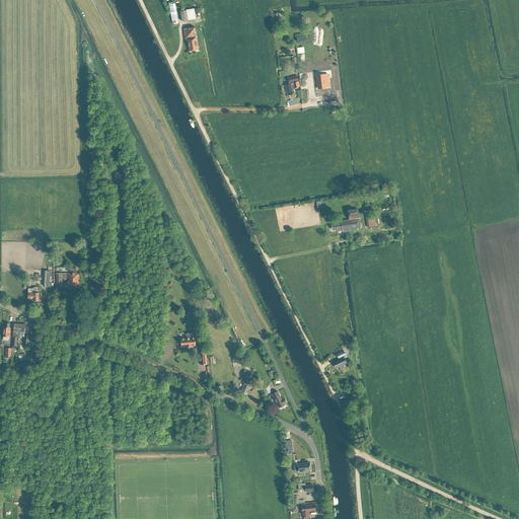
[(172,23),(178,22),(176,9),(169,10),(172,23)]
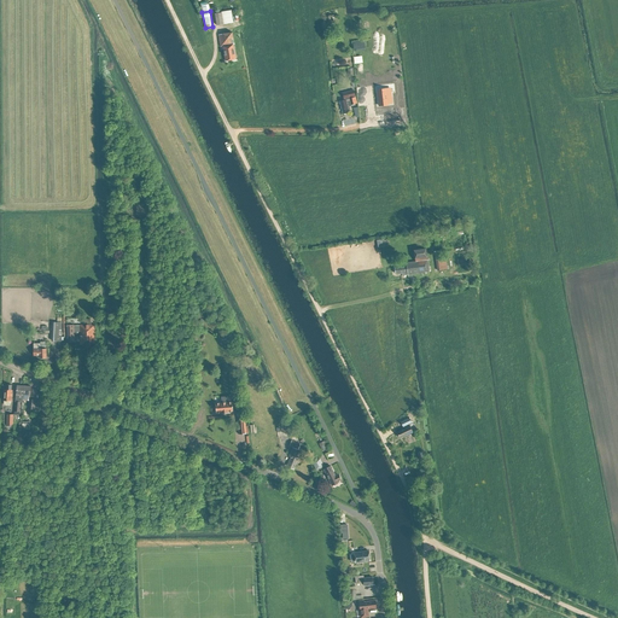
[(216,25),(223,24),(233,22),(231,11),(215,15),(216,25)]
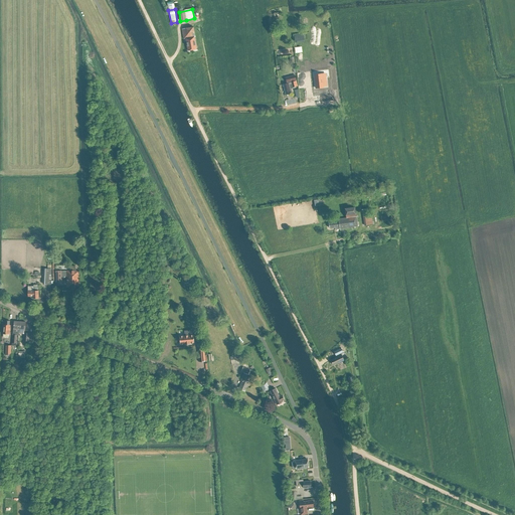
[(191,42),(190,38),(195,37),(193,27),(182,29),(183,39),(184,39),(185,38),(188,50),(193,49),(192,46),(195,46),(195,42),(191,42)]
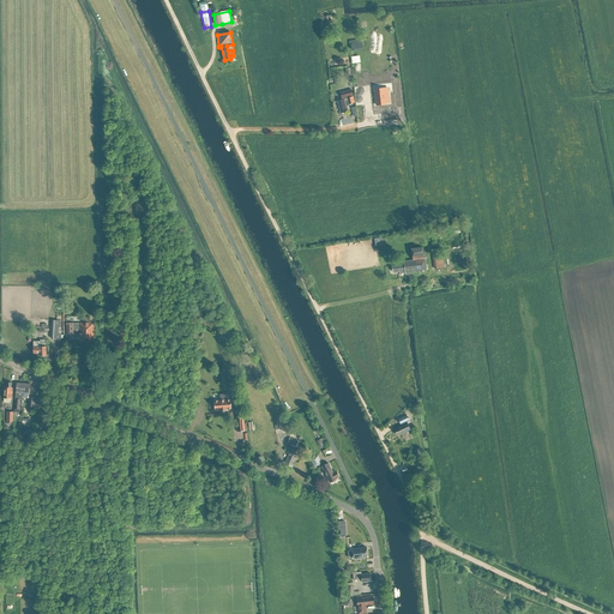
[(351,50),(363,48),(362,40),(350,41),(351,50)]
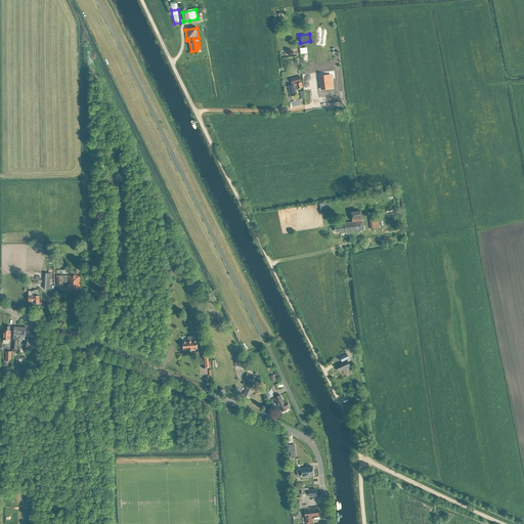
[(288,86),(291,96),(299,94),(298,89),(303,87),(300,76),(290,78),(292,85),(288,86)]
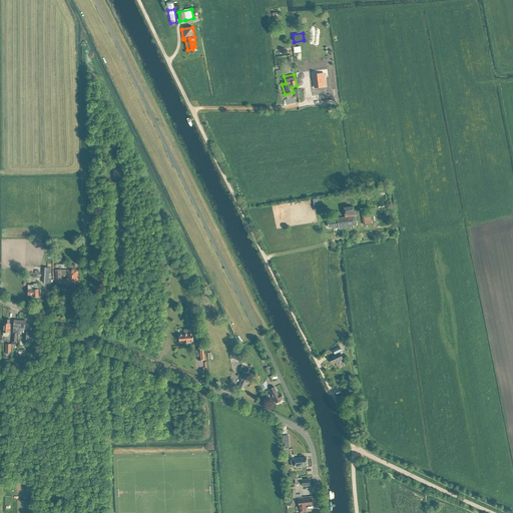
[(321,77),(313,78),(315,88),(323,86),(326,85),(325,81),(322,81),(321,77)]
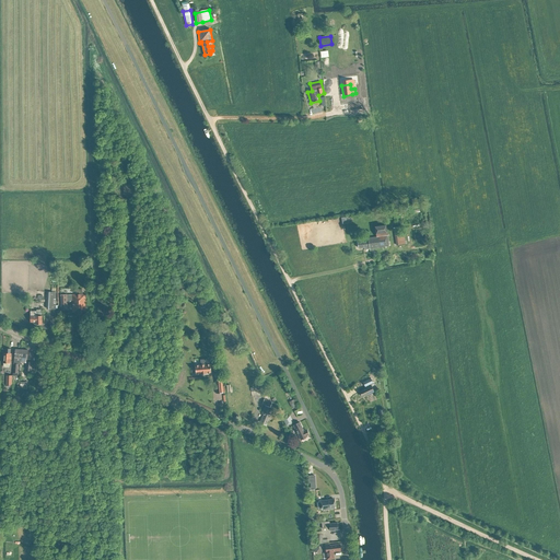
[(369,248),(388,246),(386,225),(375,226),(376,236),(368,238),(368,240),(363,241),(363,242),(357,242),(358,247),(364,246),(364,248),(369,247),(369,248)]
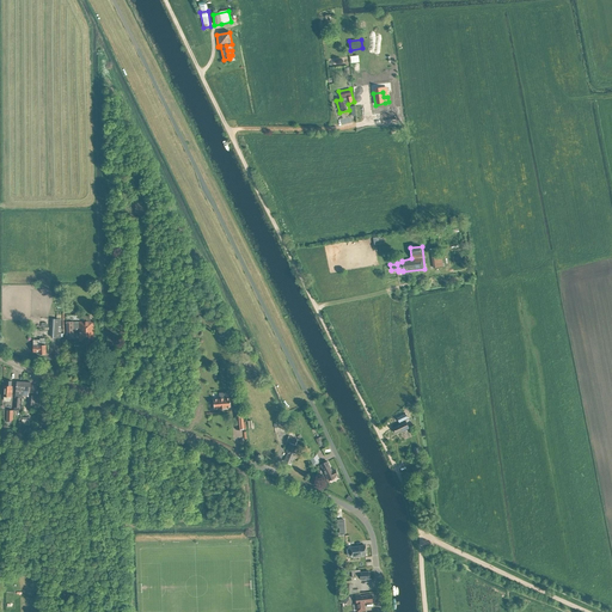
[(433,268),(444,267),(441,255),(432,256),(433,268)]
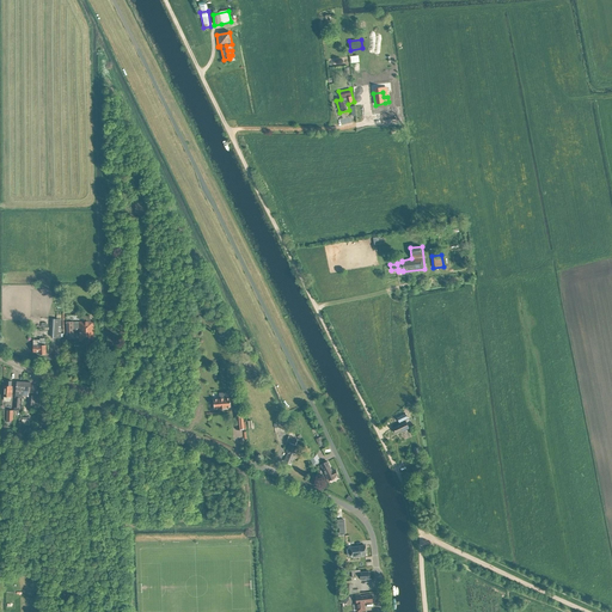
[(61,338),(61,319),(51,318),(50,337),(57,338),(61,338)]
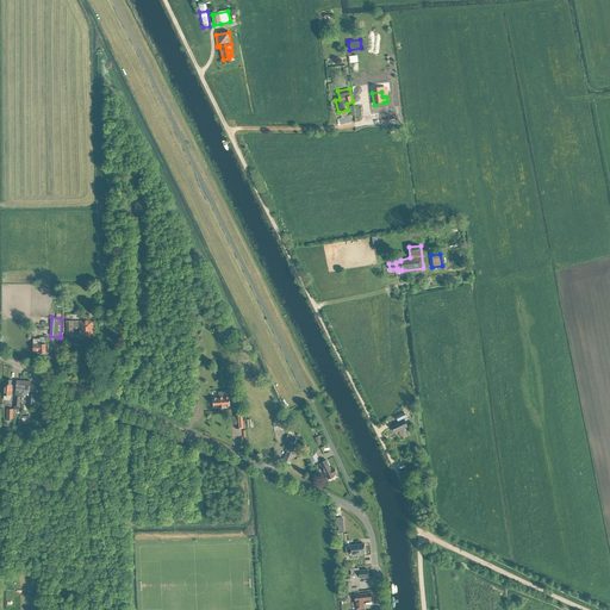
[(94,340),(93,321),(66,321),(66,337),(79,337),(79,340),(85,340),(85,343),(89,343),(89,340),(94,340)]
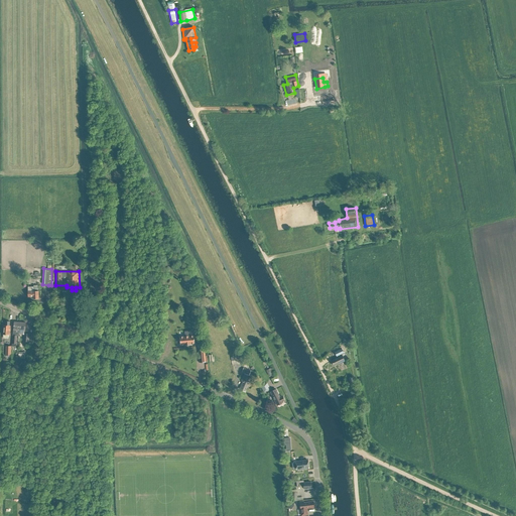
[(33,286),(28,286),(28,292),(27,293),(28,294),(28,296),(33,296),(33,298),(38,298),(38,290),(38,287),(37,287),(37,285),(33,285),(33,286)]
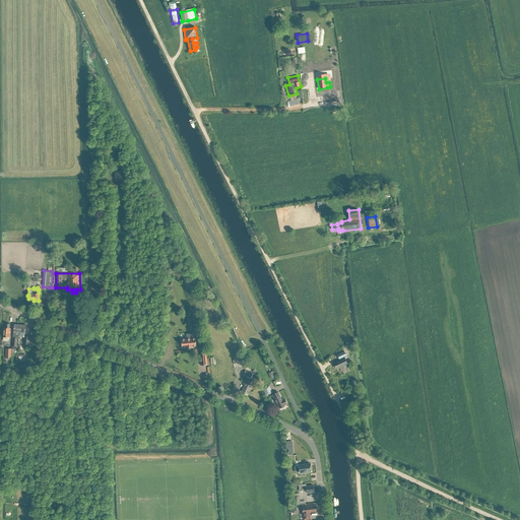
[(19,337),(20,325),(14,324),(12,345),(11,348),(16,348),(16,346),(17,338),(19,338),(19,337)]
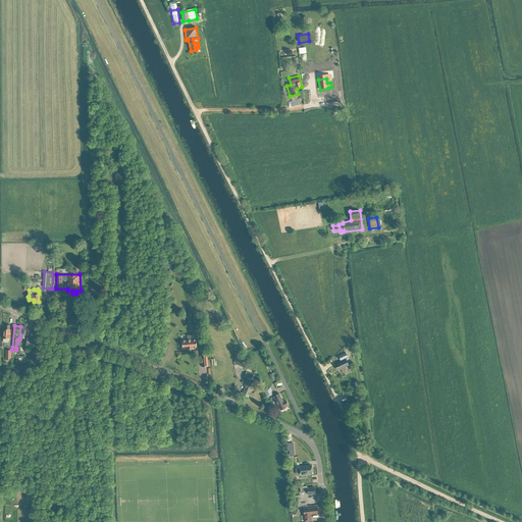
[(193,348),(193,347),(197,347),(196,340),(181,341),(183,349),(187,348),(187,349),(193,348)]
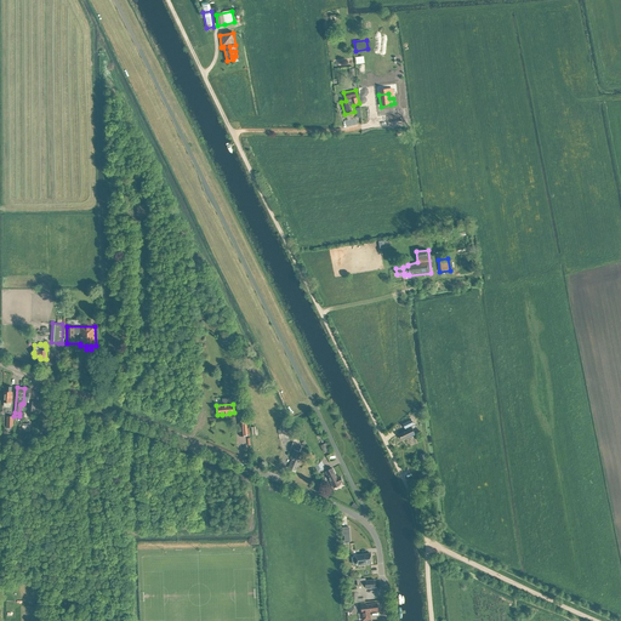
[(409,428),(408,427),(414,425),(411,420),(403,423),(405,428),(406,429),(403,431),(403,432),(399,434),(402,440),(405,438),(406,439),(415,434),(411,427),(409,428)]
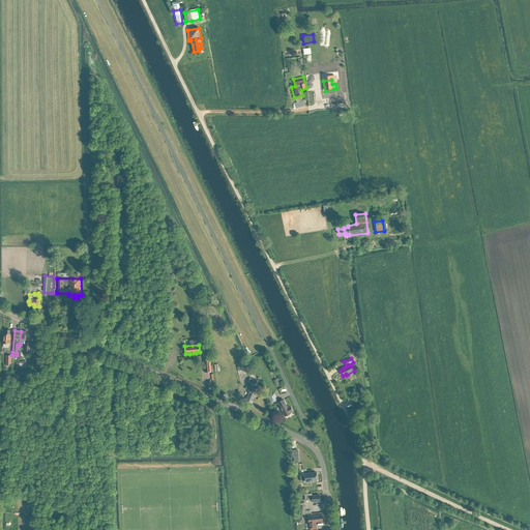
[(251,364),(246,364),(246,362),(242,363),(242,365),(244,365),(245,374),(251,374),(251,364)]
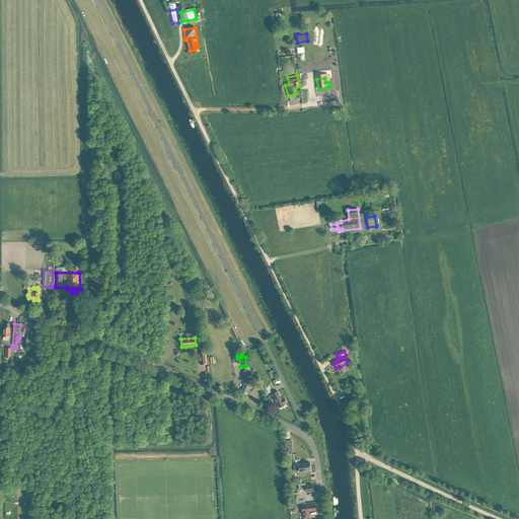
[(244,384),(241,391),(246,393),(252,380),(251,380),(252,378),(250,377),(252,372),(244,370),(243,374),(245,375),(242,383),(244,384)]
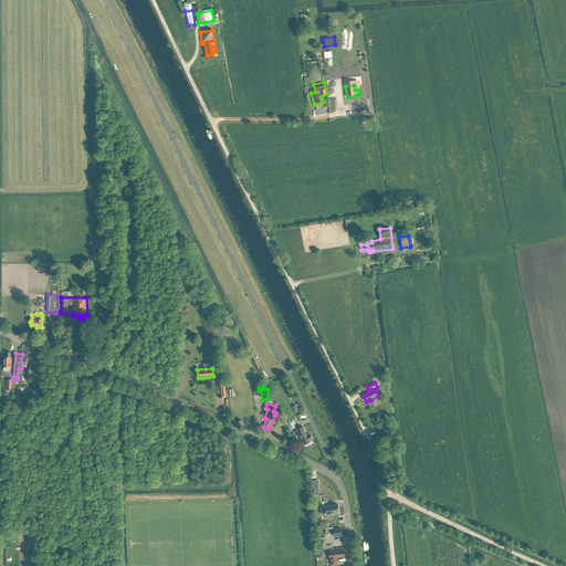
[(292,420),(286,423),(290,430),(295,427),(292,420)]
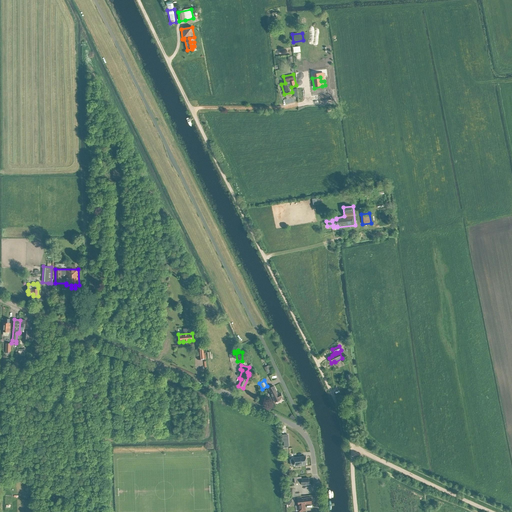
[(274,386),(268,388),(269,391),(274,401),(283,397),(280,392),(278,394),(274,386)]
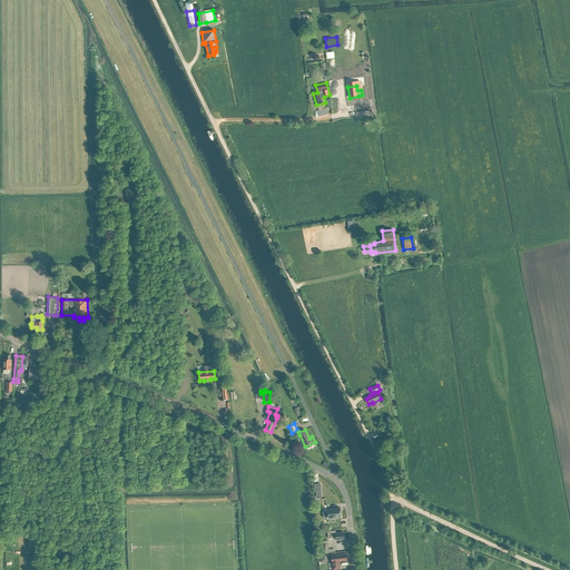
[(326,511),(323,512),(324,518),(327,517),(327,519),(342,517),(341,512),(340,508),(326,509),(326,511)]
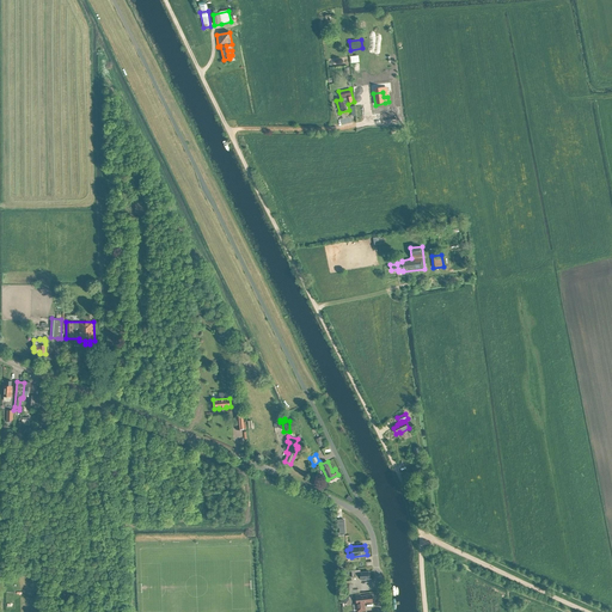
[(360,573),(360,570),(352,570),(353,577),(360,577),(361,580),(369,579),(368,571),(360,573)]
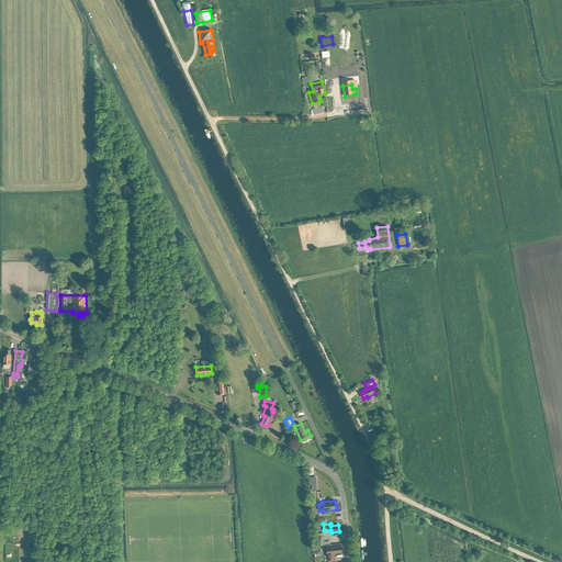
[(323,536),(315,537),(316,546),(324,546),(323,536)]
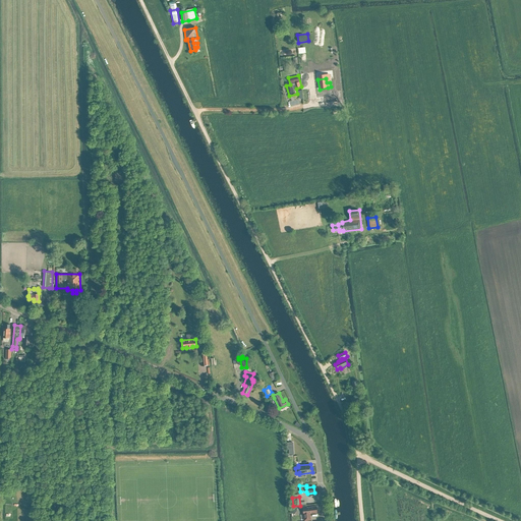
[(306,507),(306,506),(302,506),(304,520),(311,520),(310,513),(316,512),(316,506),(306,507)]
